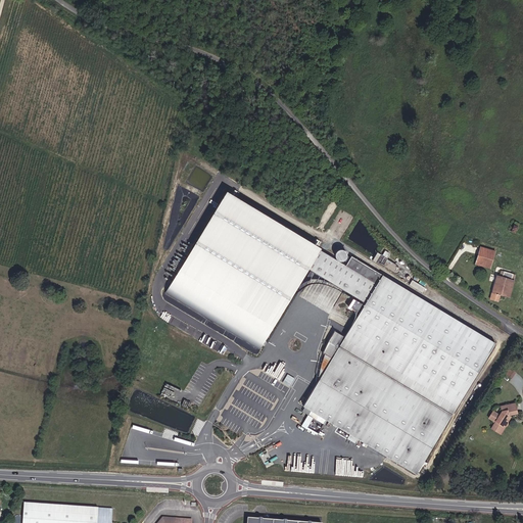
[(324,246),(231,189),(168,291),(262,348),(311,269),(322,250),(324,246)]
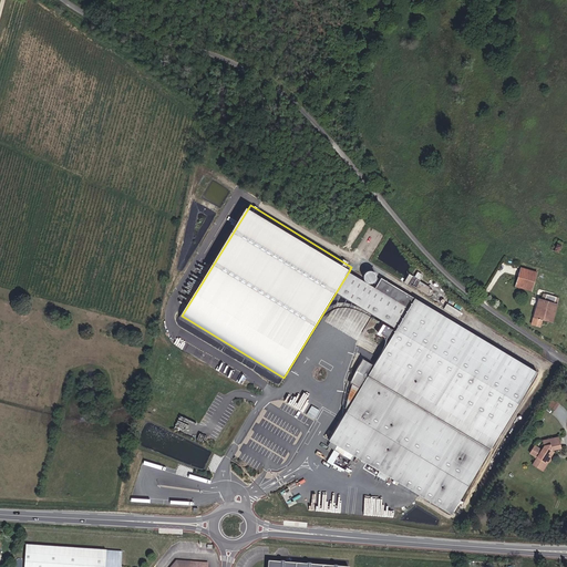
[(532,291),(537,272),(522,268),(516,287),(532,291)]
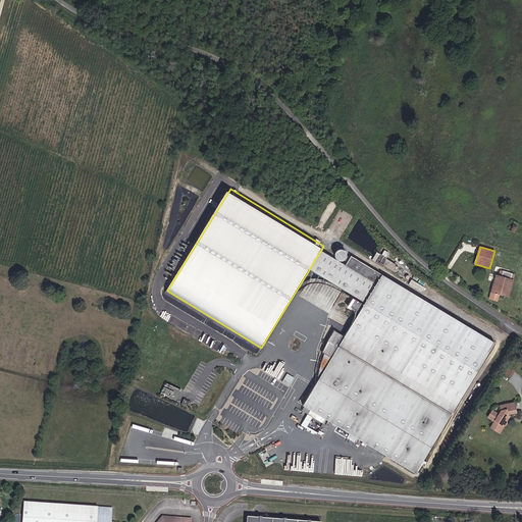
[(354,254),(347,249),(343,254),(345,255),(344,257),(349,261),(354,254)]
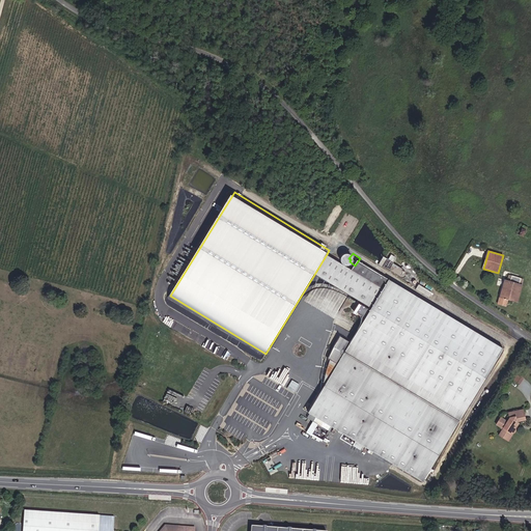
[(384,287),(327,254),(315,273),(372,306),(384,287)]
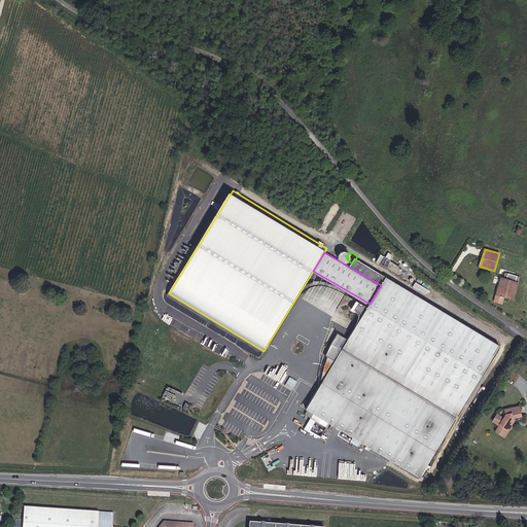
[(393,255),(388,252),(385,257),(384,257),(380,265),(397,276),(399,276),(400,276),(401,276),(401,275),(402,274),(402,273),(402,272),(402,271),(401,270),(400,270),(400,269),(399,269),(400,268),(390,261),(393,255)]
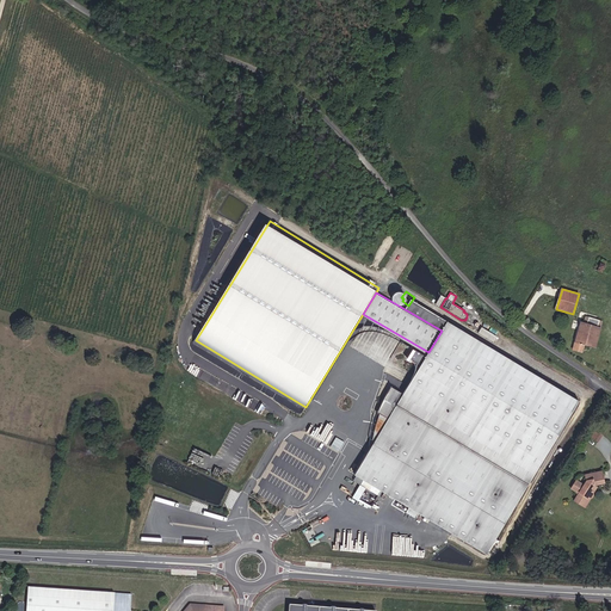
[(575,313),(571,328),(579,331),(574,350),(582,352),(585,345),(596,347),(602,321),(575,313)]
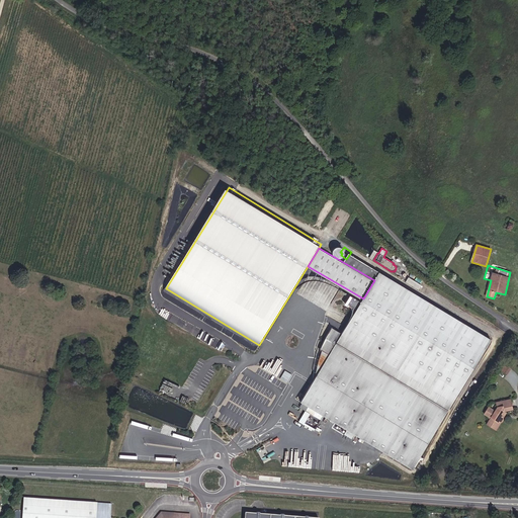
[(342,335),(331,329),(329,333),(326,338),(324,343),(322,346),(321,349),(320,350),(329,355),(313,382),(300,403),(311,408),(308,412),(315,416),(317,412),(323,416),(413,469),(491,340),(379,272),(374,280),(363,298),(342,335)]
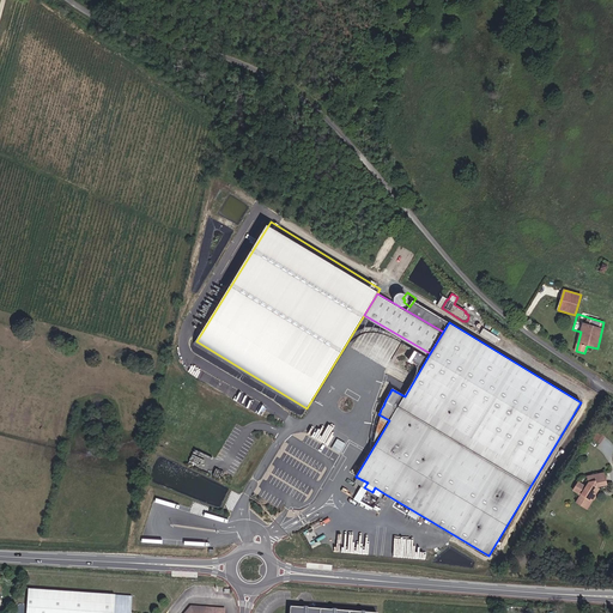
[(371,449),(370,453),(389,420),(378,414),(378,418),(376,422),(376,425),(375,429),(372,436),(371,441),(371,444),(371,449)]
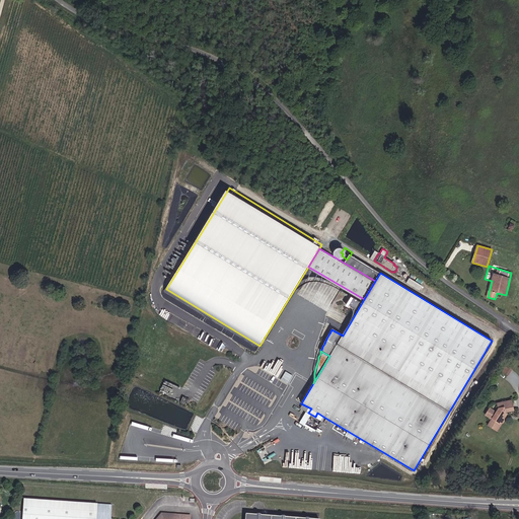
[(504,371),(509,374),(513,369),(507,365),(504,371)]
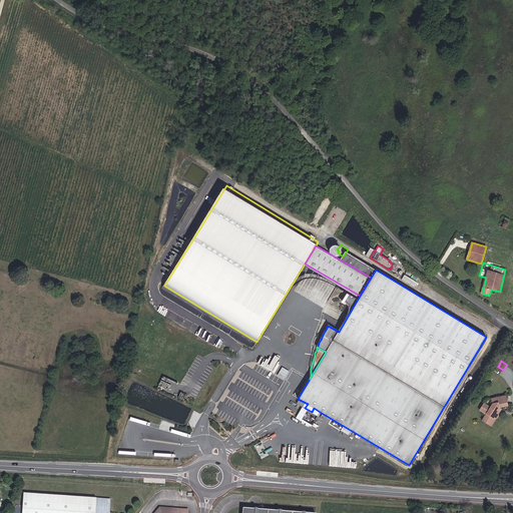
[(492,405),(498,409),(508,407),(506,396),(492,398),(493,403),(492,405)]
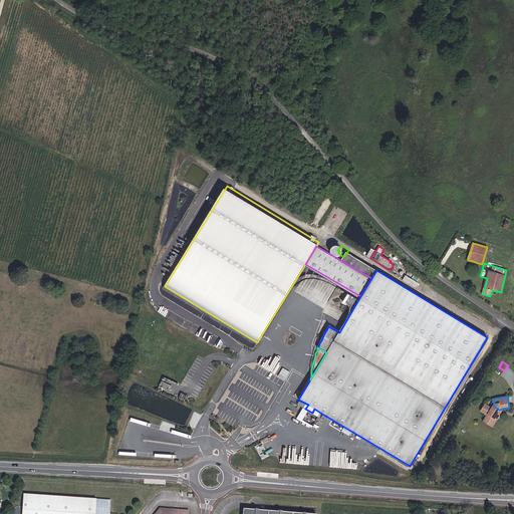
[(499,410),(493,406),(490,410),(489,409),(490,407),(485,404),(481,411),(487,415),(484,421),(487,422),(488,421),(492,424),(494,419),(497,421),(499,417),(499,416),(497,414),(499,410)]
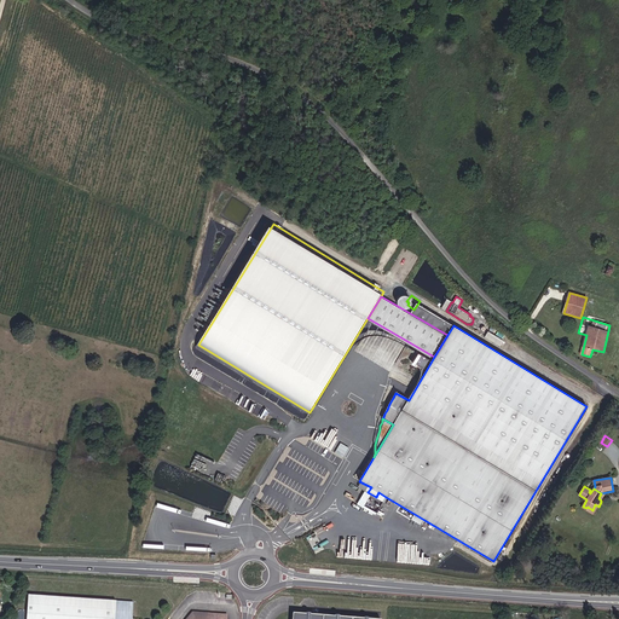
[(383,502),(386,497),(379,492),(376,497),(383,502)]
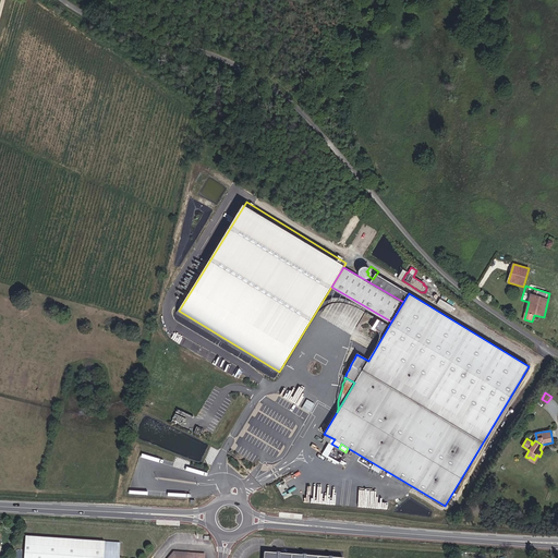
[(120,557),(122,542),(27,535),(25,557),(120,557)]
